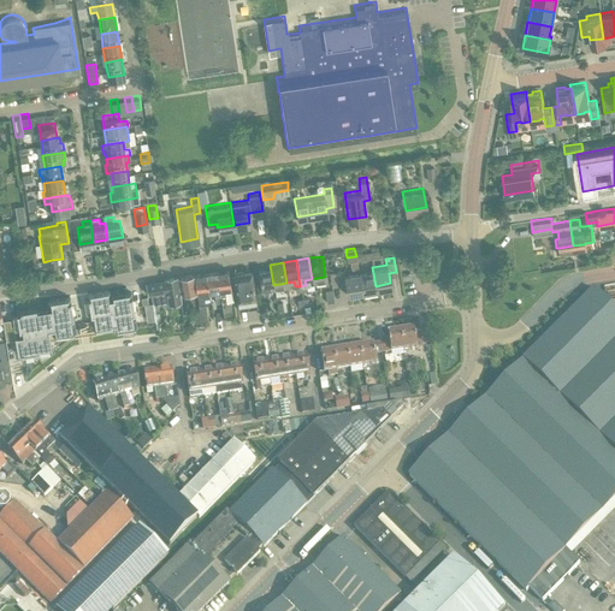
[(256,288),(273,285),(270,265),(258,266),(259,278),(254,279),(256,288)]
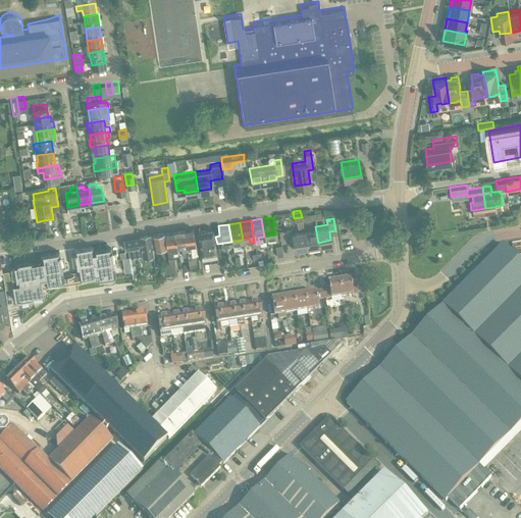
[(183,226),(187,252),(188,260),(188,261),(189,265),(189,266),(199,264),(195,240),(192,225),(183,226)]
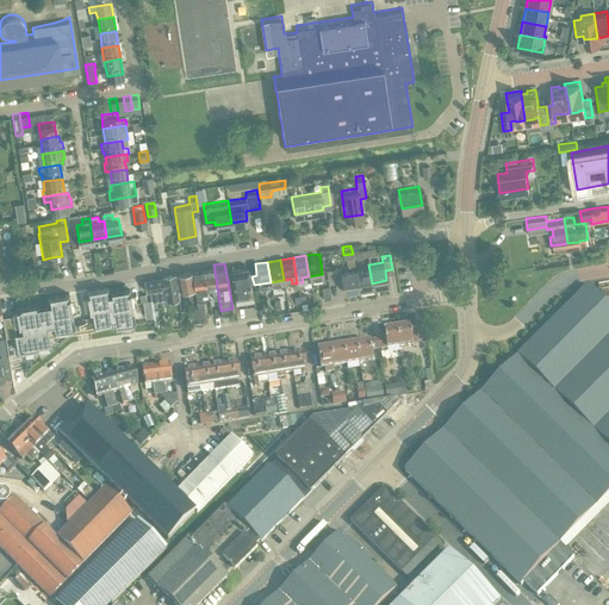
[(248,263),(229,267),(234,293),(235,301),(254,299),(252,289),(253,289),(248,263)]
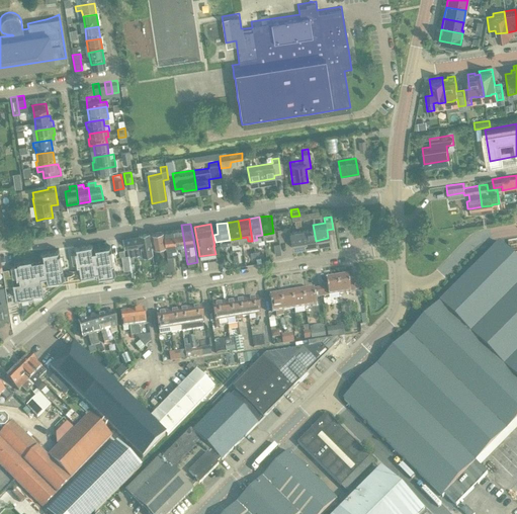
[(304,243),(300,227),(289,229),(288,224),(282,225),(284,237),(290,236),(291,245),(304,243)]
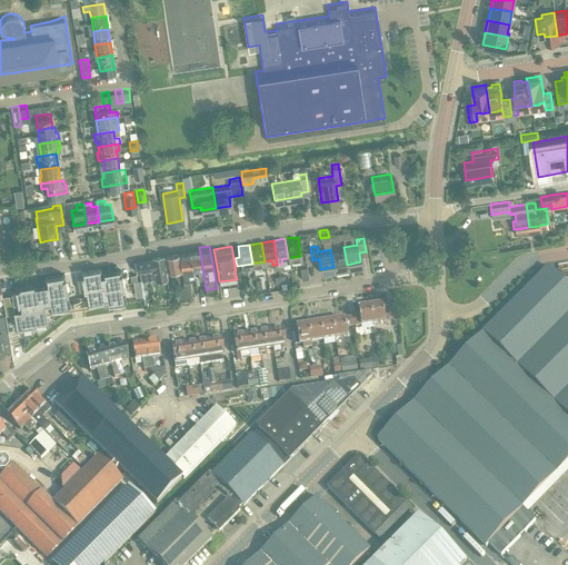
[(189,249),(191,265),(197,264),(198,276),(203,275),(199,247),(189,249)]
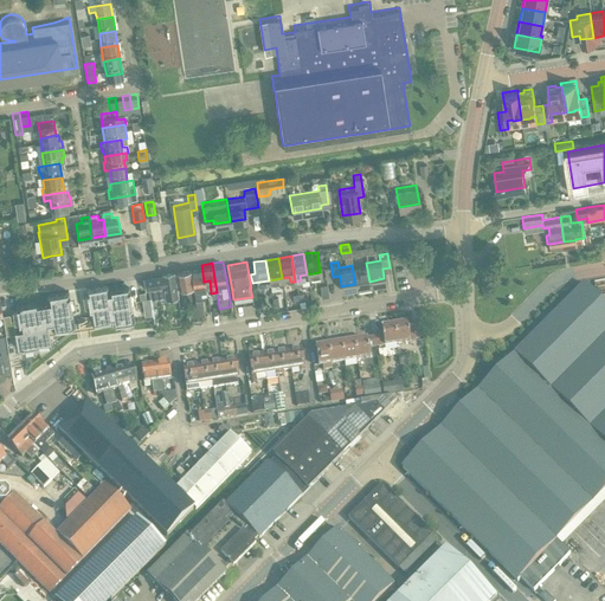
[(326,278),(333,277),(330,263),(323,264),(326,278)]
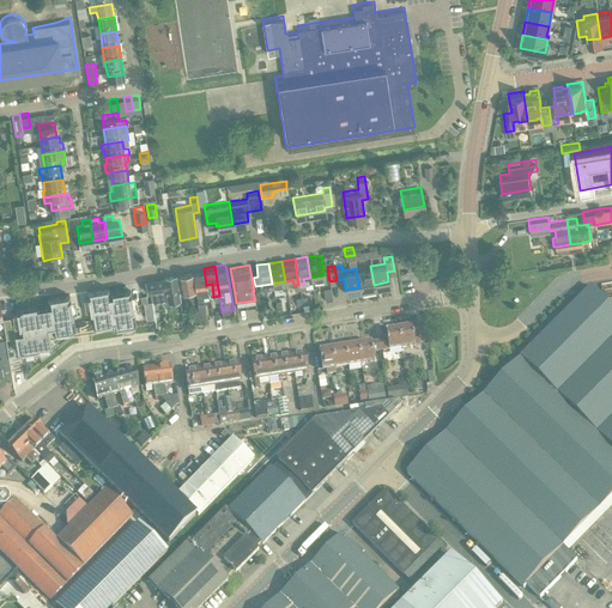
[(359,287),(374,285),(370,266),(356,268),(359,287)]
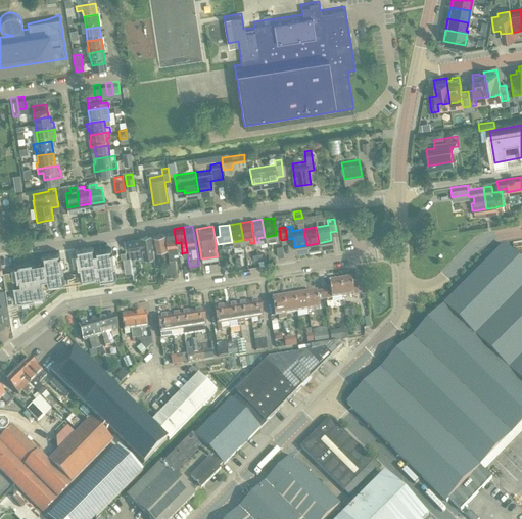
[(174,229),(164,230),(167,244),(168,255),(173,254),(174,254),(173,249),(177,248),(176,243),(174,229)]
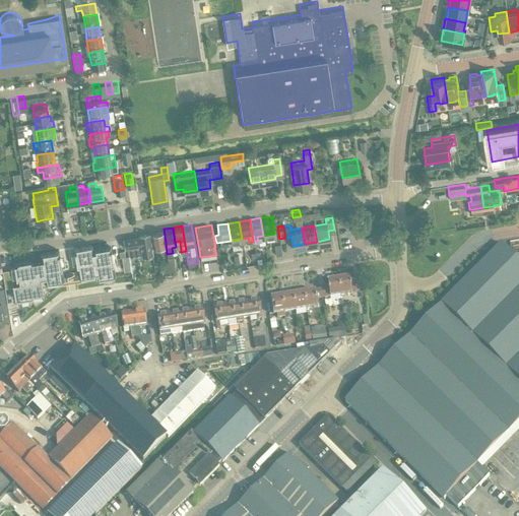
[(163,229),(148,231),(150,245),(152,244),(152,245),(166,243),(164,229),(163,229)]
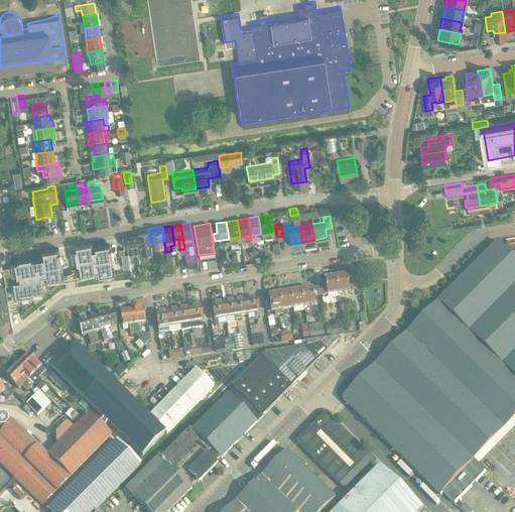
[(147,229),(122,233),(123,244),(125,243),(126,249),(127,249),(130,249),(131,249),(140,247),(140,249),(141,249),(142,253),(149,251),(149,248),(150,248),(149,243),(147,229)]
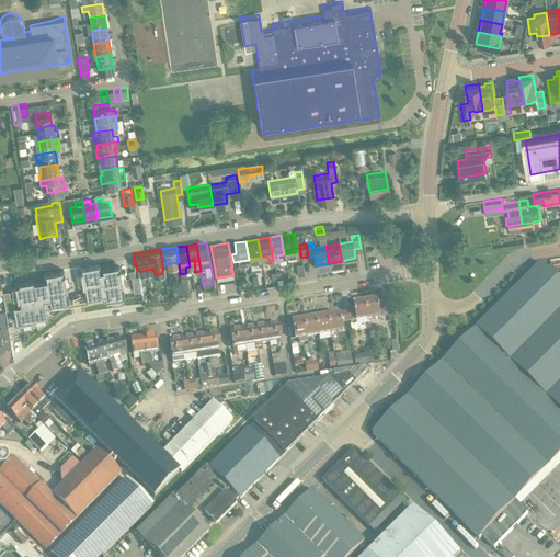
[(559,277),(540,259),(409,394),(520,502),(559,461),(559,277)]
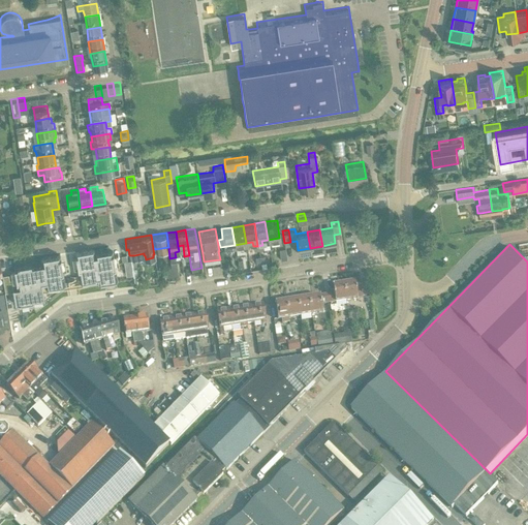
[(10,275),(2,276),(4,288),(12,287),(14,301),(43,296),(40,278),(43,278),(44,283),(64,280),(66,280),(66,279),(76,277),(76,278),(79,278),(96,275),(97,279),(116,276),(112,247),(94,249),(93,246),(74,249),(74,253),(60,255),(59,251),(40,254),(40,258),(12,264),(16,281),(11,281),(10,275)]
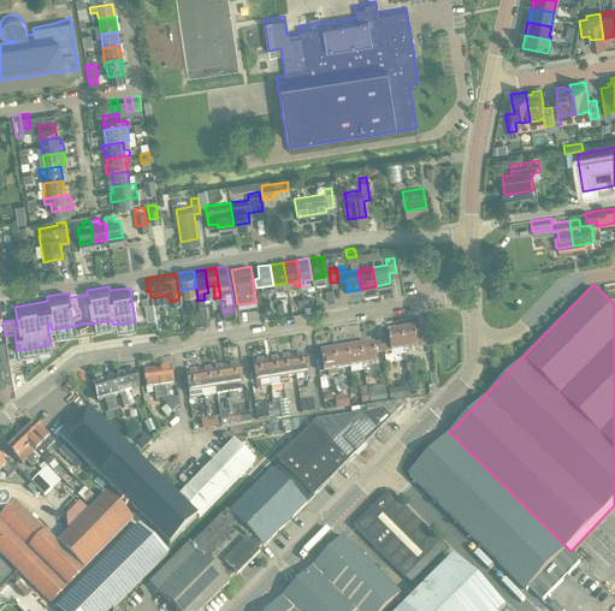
[(412,325),(398,327),(402,346),(421,343),(420,333),(414,333),(412,325)]
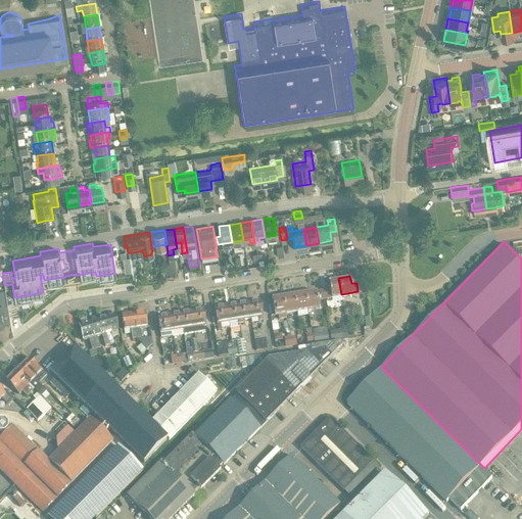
[(322,288),(323,297),(324,296),(341,294),(338,278),(327,279),(329,287),(322,288)]
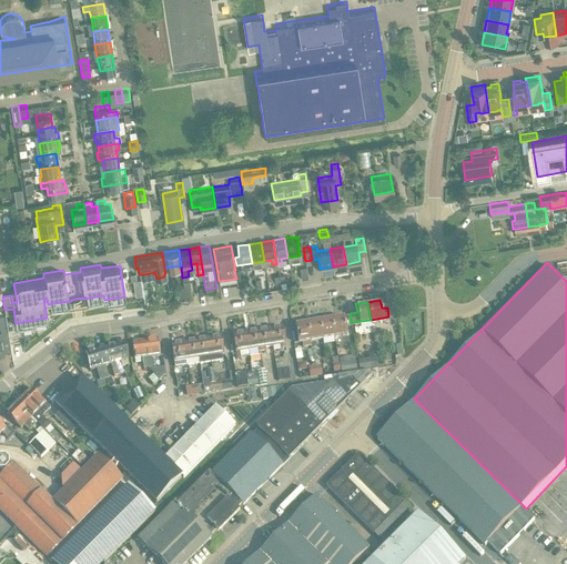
[(347,313),(331,315),(333,334),(345,332),(344,324),(350,323),(351,323),(350,313),(347,313)]
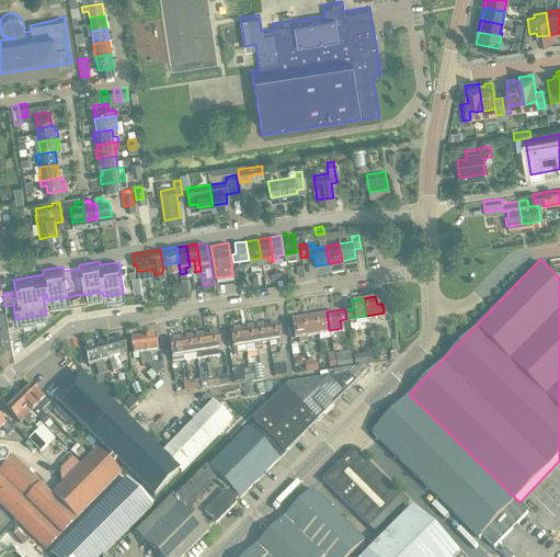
[(315,314),(317,331),(329,330),(327,311),(326,311),(315,314)]
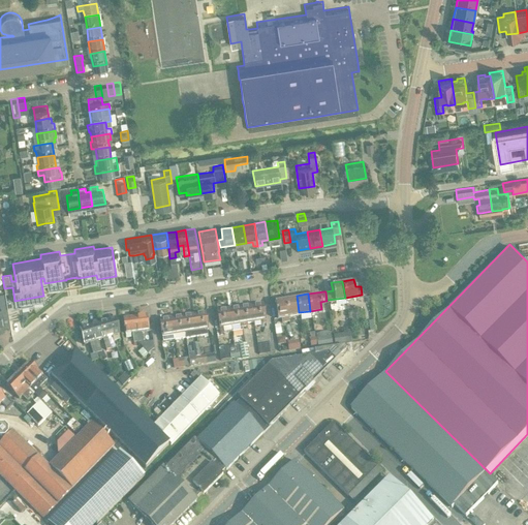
[(285,298),(287,314),(299,312),(297,296),(285,298)]
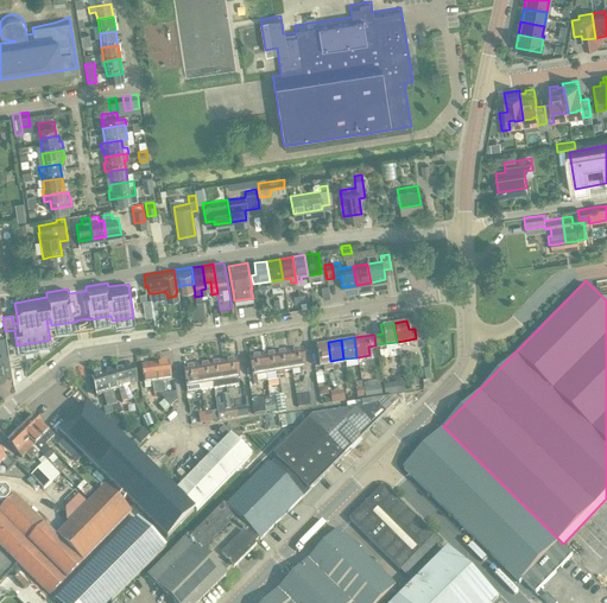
[(328,342),(315,344),(315,350),(317,363),(322,362),(323,368),(332,366),(330,361),(328,342)]
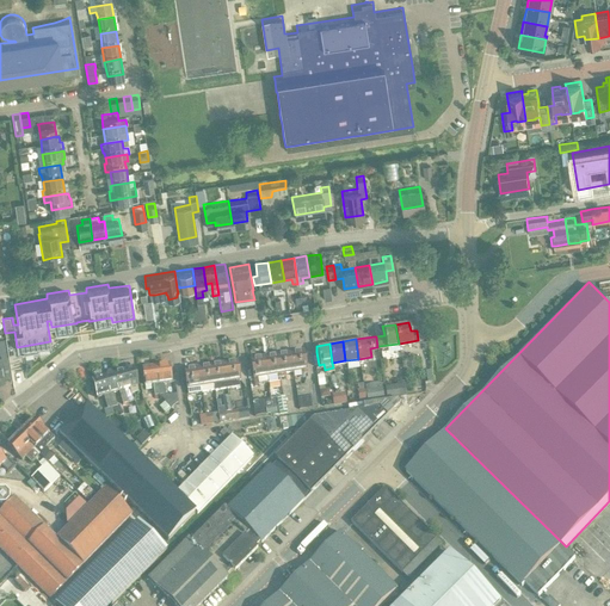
[(302,348),(289,351),(291,369),(297,368),(299,371),(306,370),(305,366),(302,348)]
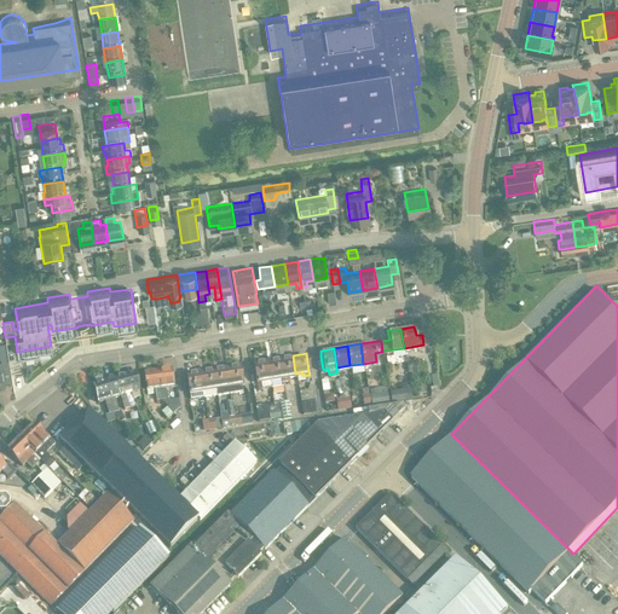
[(293,355),(279,357),(283,380),(289,378),(288,375),(295,374),(293,355)]
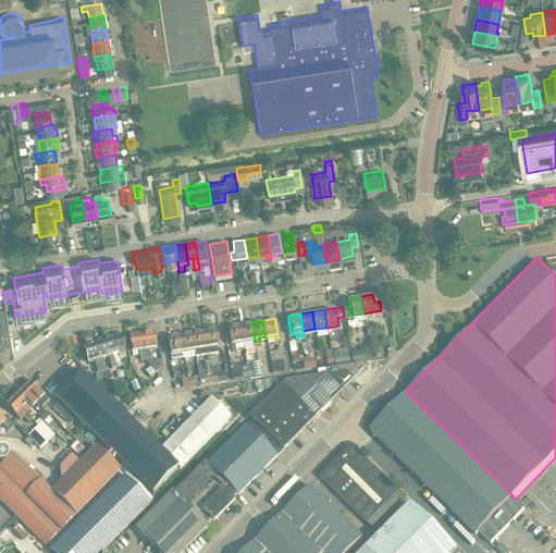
[(251,321),(239,323),(244,347),(250,346),(252,346),(251,342),(255,342),(251,321)]
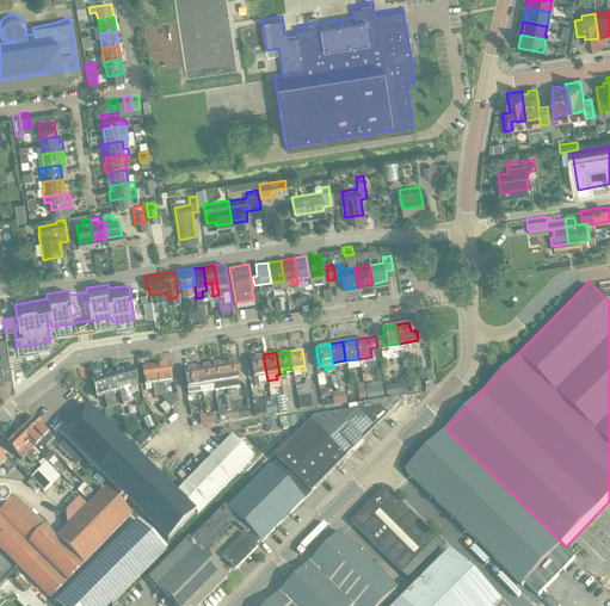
[(263,354),(250,357),(253,375),(253,378),(254,378),(256,382),(259,382),(267,381),(263,354)]
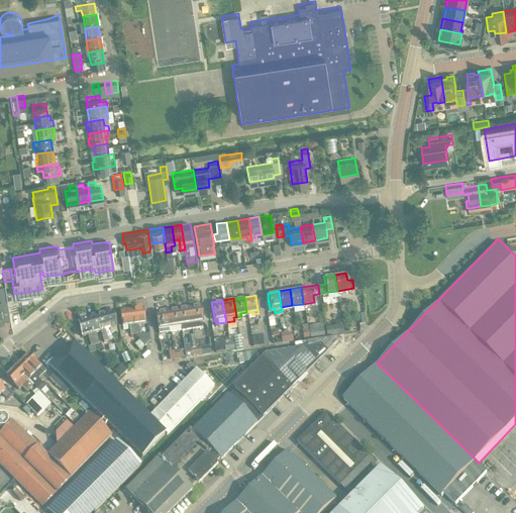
[(199,304),(188,306),(191,326),(201,324),(200,319),(202,319),(199,304)]
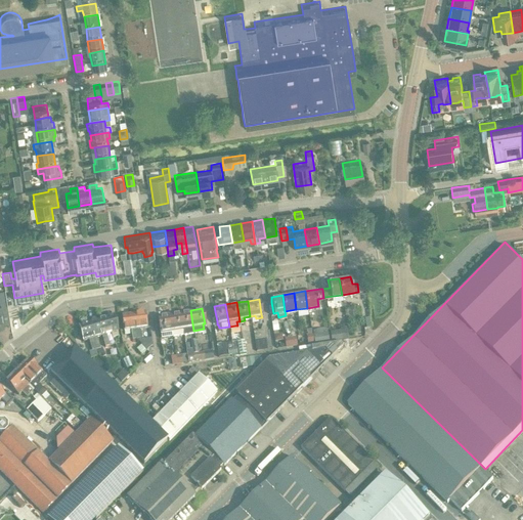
[(132,311),(135,336),(140,336),(139,327),(145,326),(143,309),(132,311)]
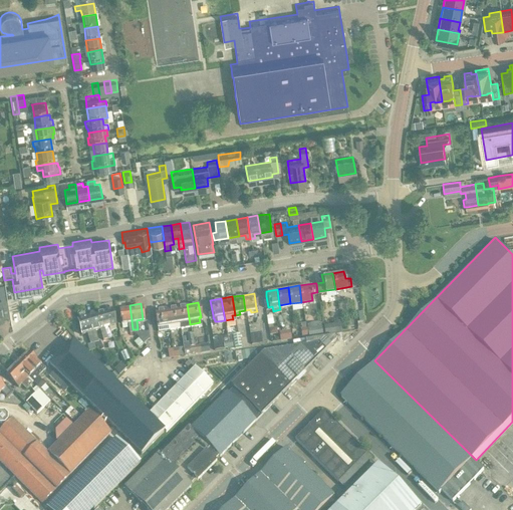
[(187,304),(176,305),(179,320),(179,325),(190,324),(187,304)]
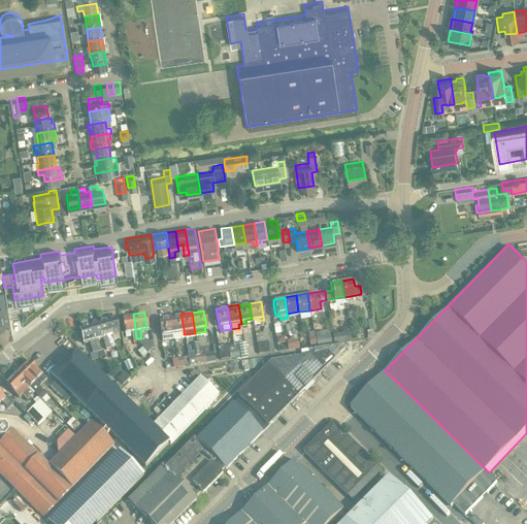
[(132,339),(136,338),(133,314),(122,315),(124,331),(131,330),(132,339)]
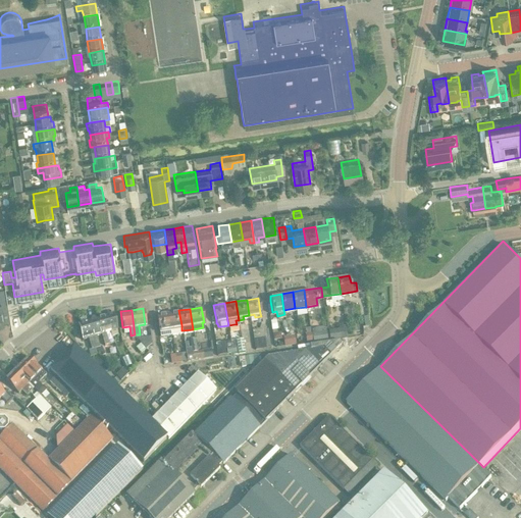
[(178,310),(168,312),(170,327),(171,332),(181,330),(181,325),(178,310)]
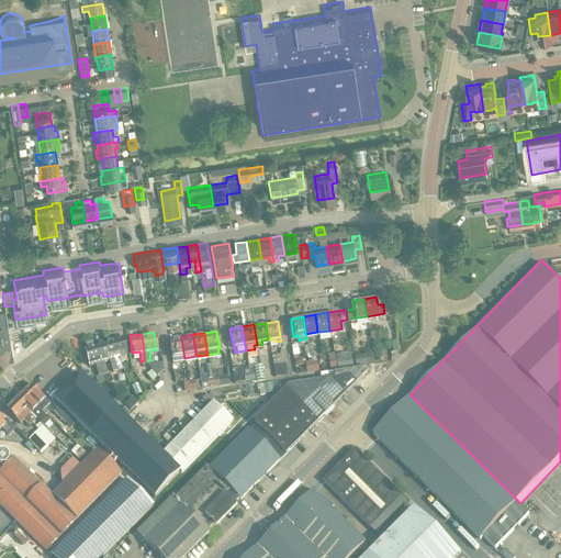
[(113,337),(103,341),(108,357),(111,368),(112,369),(116,368),(113,356),(118,355),(120,360),(126,358),(124,343),(123,341),(122,335),(113,337)]
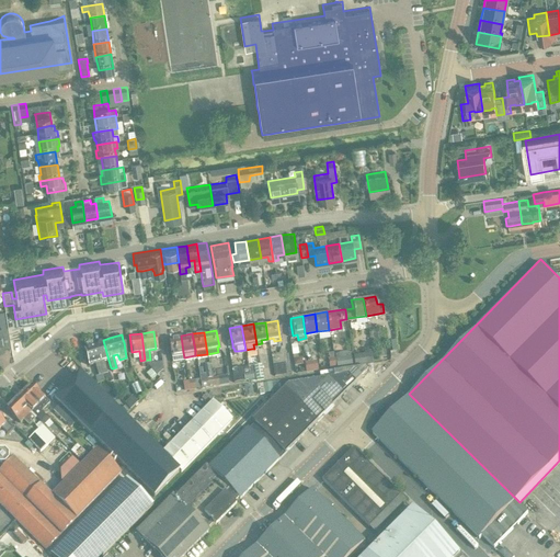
[(181,336),(168,338),(171,360),(184,357),(183,352),(181,336)]
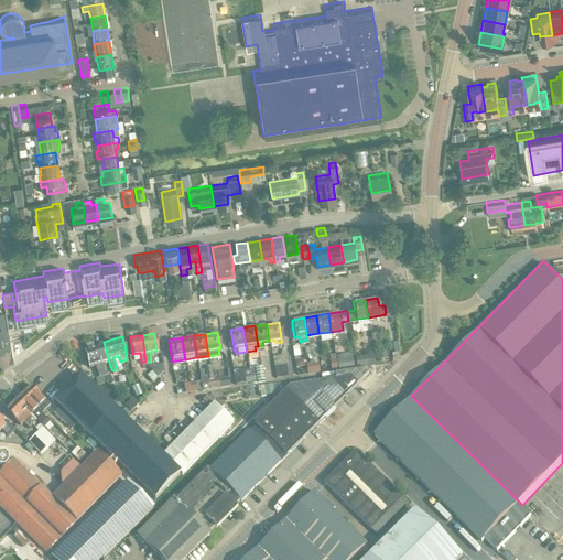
[(103,340),(94,342),(94,345),(103,374),(109,383),(112,380),(108,372),(107,372),(104,361),(107,359),(108,358),(104,342),(103,340)]
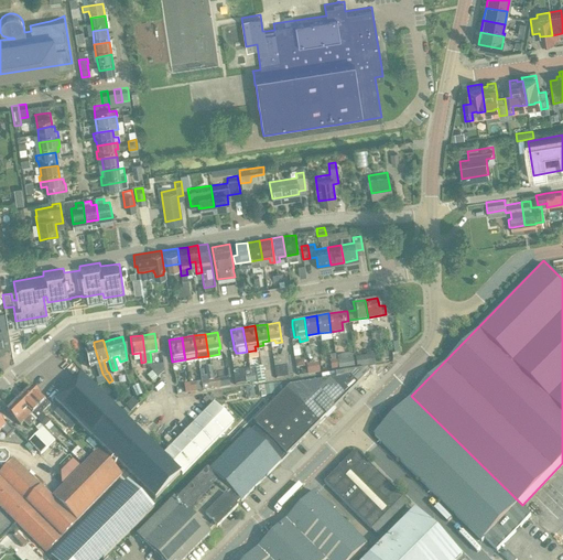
[(94,345),(84,347),(89,365),(94,363),(97,375),(94,376),(96,383),(105,379),(103,374),(94,345)]
